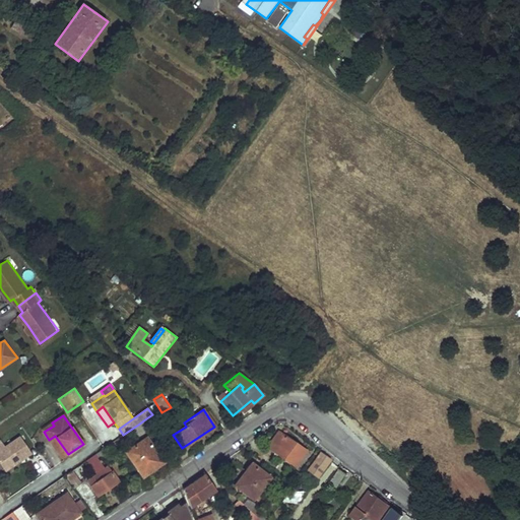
[(146,418),(138,425),(146,437),(147,437),(146,418)]
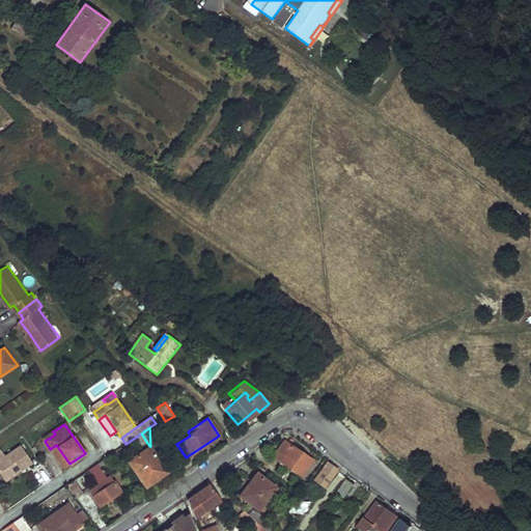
[(53,431),(43,439),(45,441),(55,435),(53,431)]
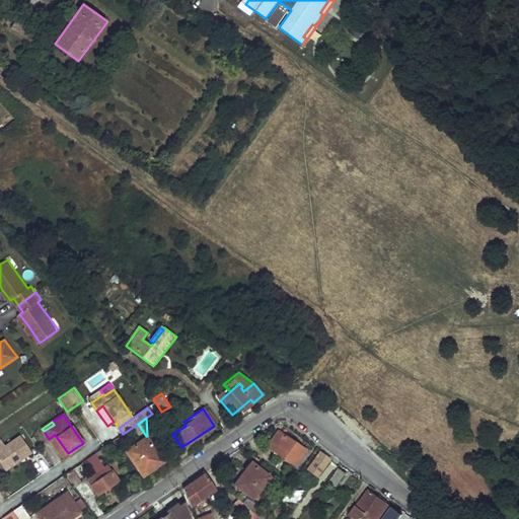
[(279,431),(268,446),(295,465),(306,451),(279,431)]
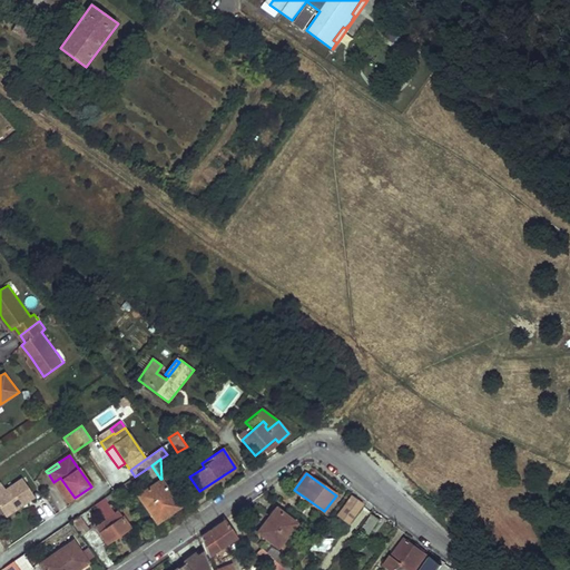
[(60,478),(53,482),(67,502),(75,498),(60,478)]
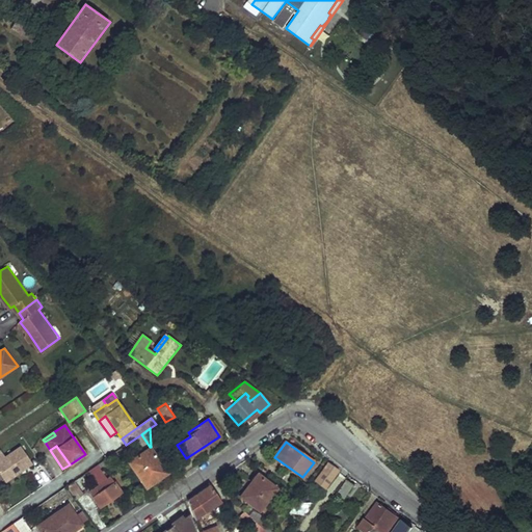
[(150,447),(128,462),(133,471),(137,469),(149,485),(167,473),(151,447),(150,447)]
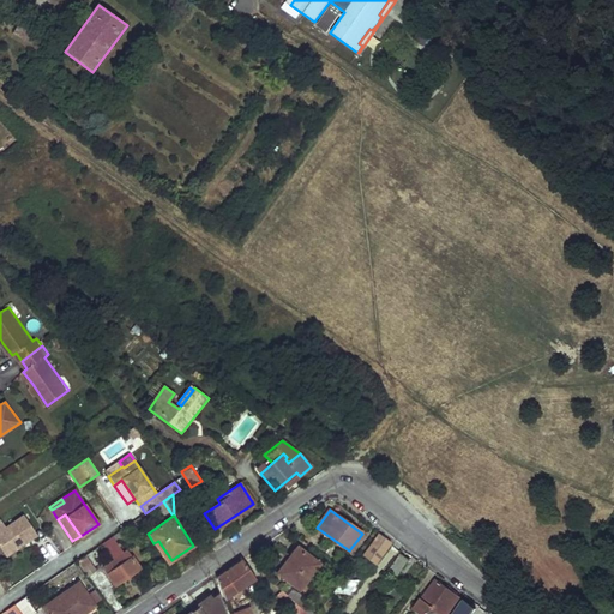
[(0,521),(0,547),(6,558),(36,536),(23,517),(5,529),(0,521)]
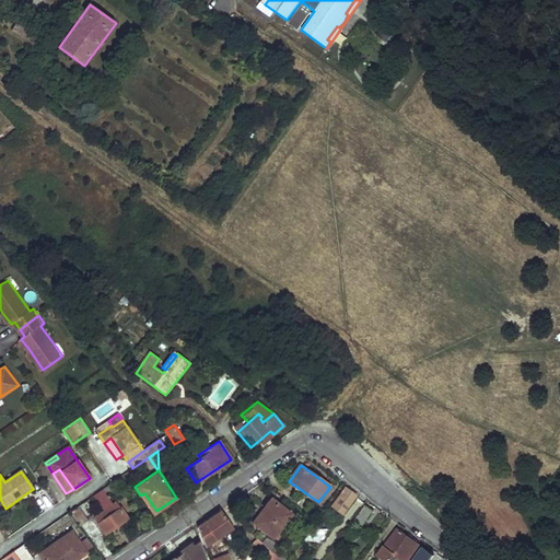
[(346,488),(334,504),(343,512),(357,497),(346,488)]
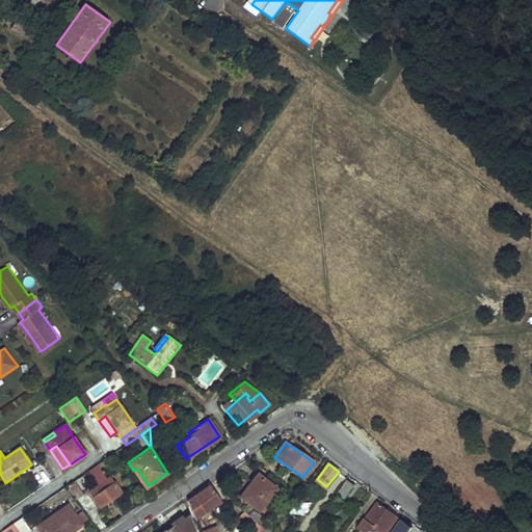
[(99,486),(90,491),(101,507),(121,493),(111,477),(108,480),(98,464),(88,471),(99,486)]
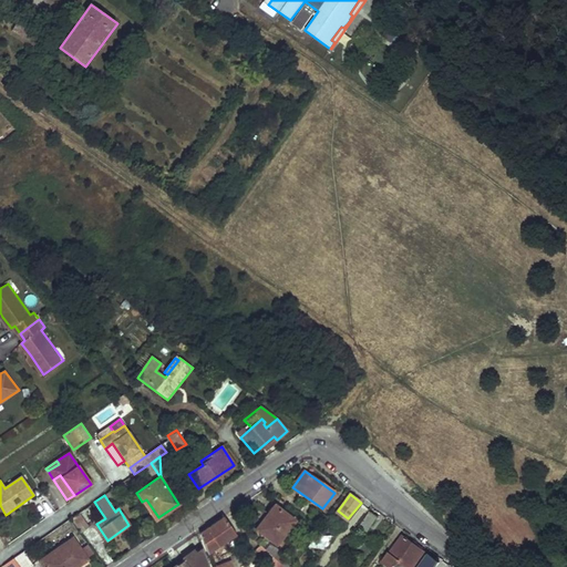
[(266,513),(255,527),(276,543),(294,519),(274,505),(268,514),(266,513)]
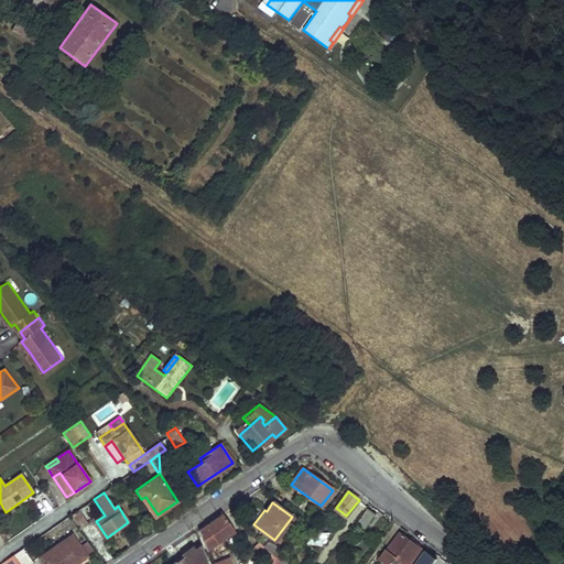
[(89,503),(72,517),(82,530),(88,524),(84,517),(94,509),(89,503)]
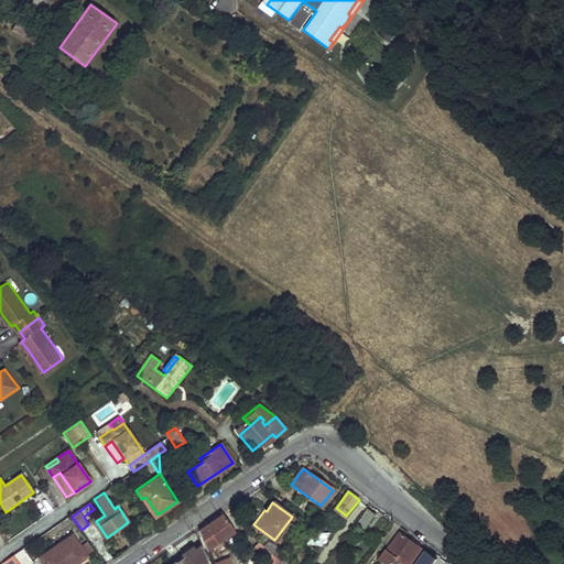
[(369,509),(359,522),(366,528),(376,514),(369,509)]
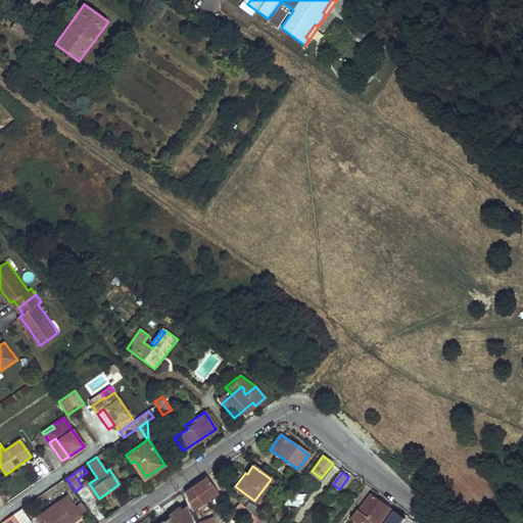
[(195,510),(220,492),(206,475),(183,492),(195,510)]
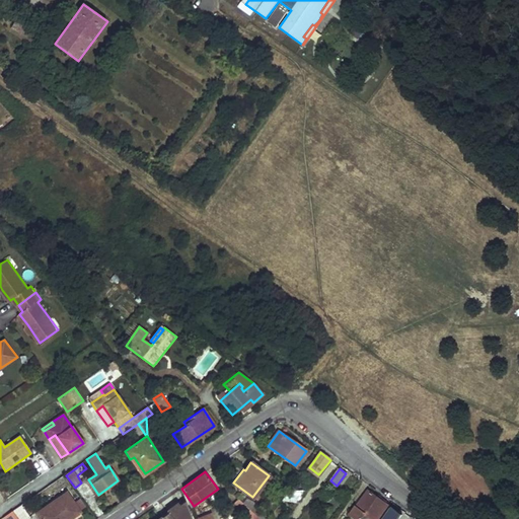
[(370,490),(357,508),(371,518),(382,518),(392,507),(370,490)]
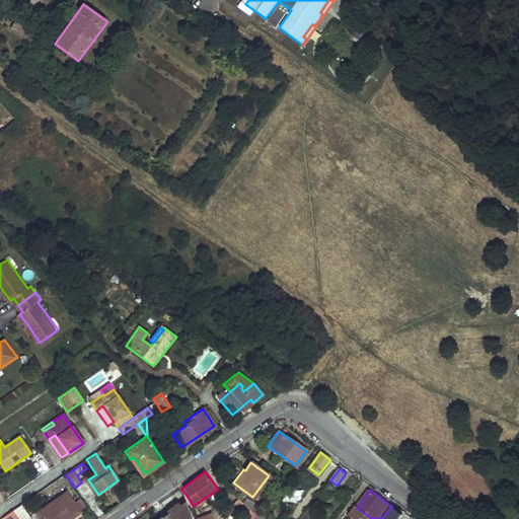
[(66,491),(63,493),(77,513),(80,510),(66,491)]
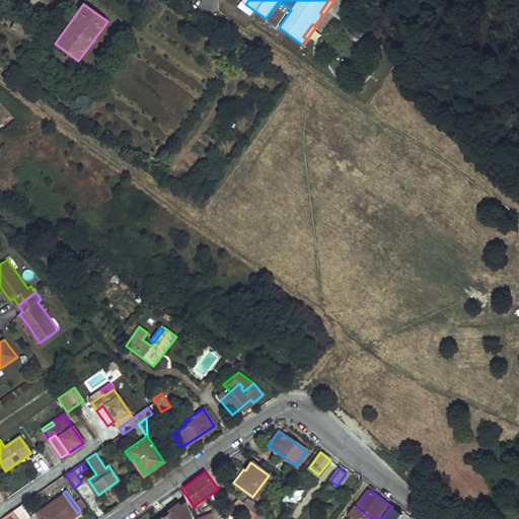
[(63,493),(35,512),(40,518),(68,518),(77,513),(63,493)]
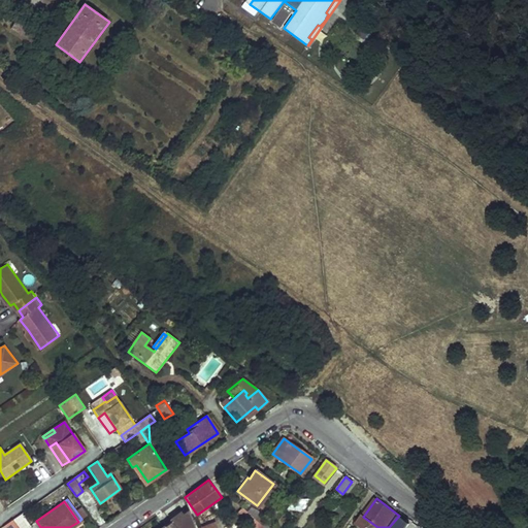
[(172,522),(170,520),(164,525),(165,527),(191,527),(192,526),(187,510),(172,522)]
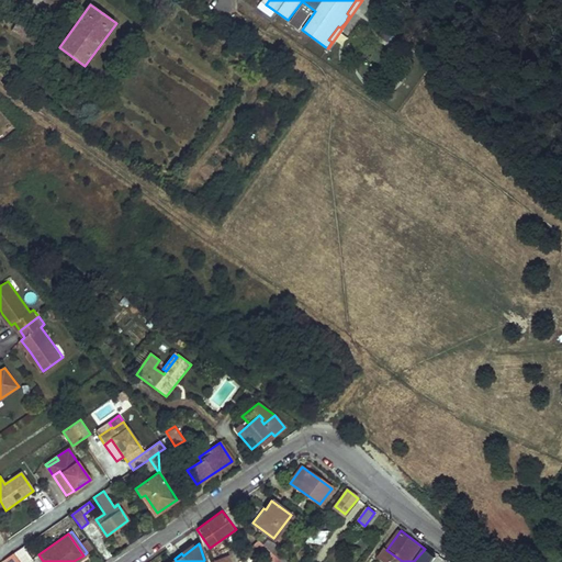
[(22,547),(13,553),(20,561),(29,561),(32,560),(22,547)]
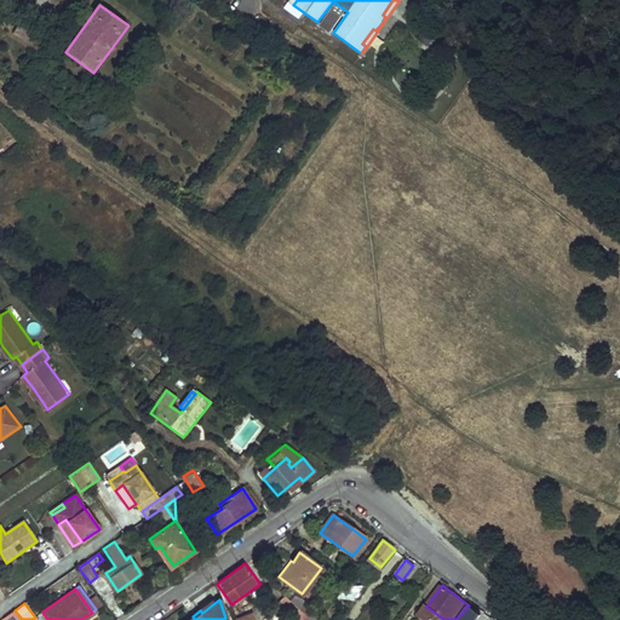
[(477,619),(480,616),(469,608),(459,619),(477,619)]
